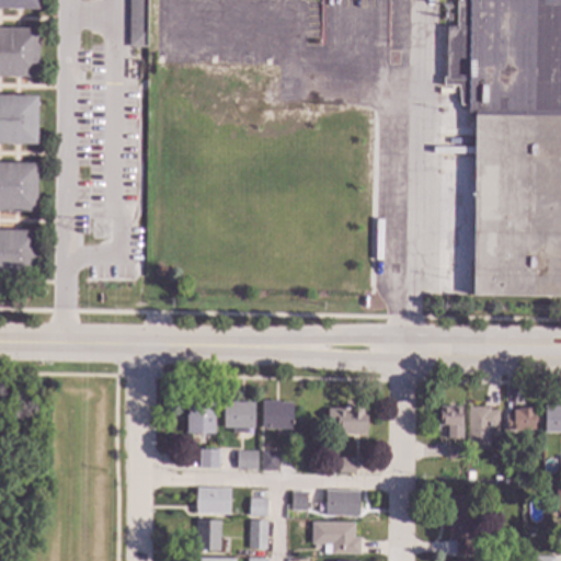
[(37,0),(37,9),(0,8),(0,0),(37,0)]
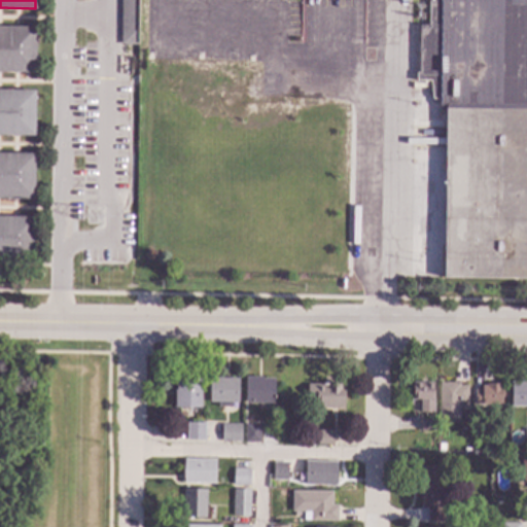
[(137,0),(137,43),(119,43),(119,0),(137,0)]
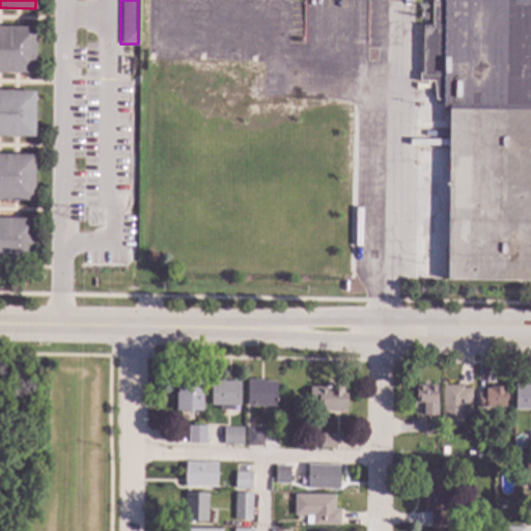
[(530,0),(530,279),(447,279),(449,104),(443,104),(443,99),(436,99),(432,81),(419,81),(419,73),(422,73),(422,25),(431,25),(431,0),(530,0)]
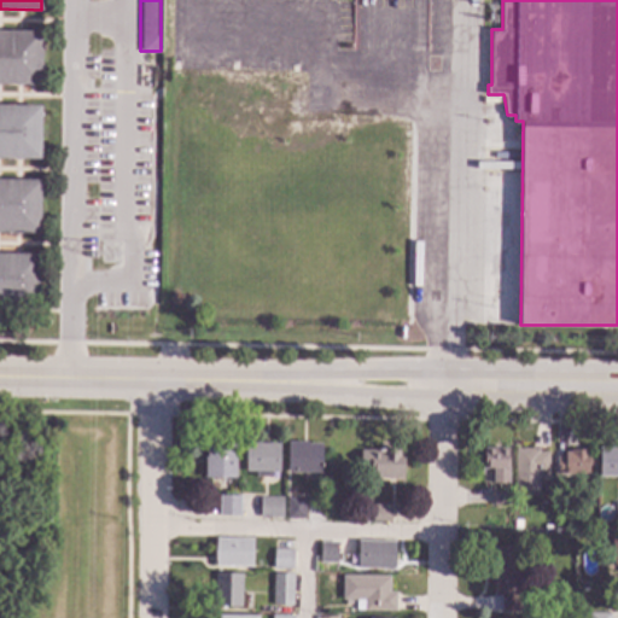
[(40,85),(0,83),(0,30),(41,31),(40,85)]
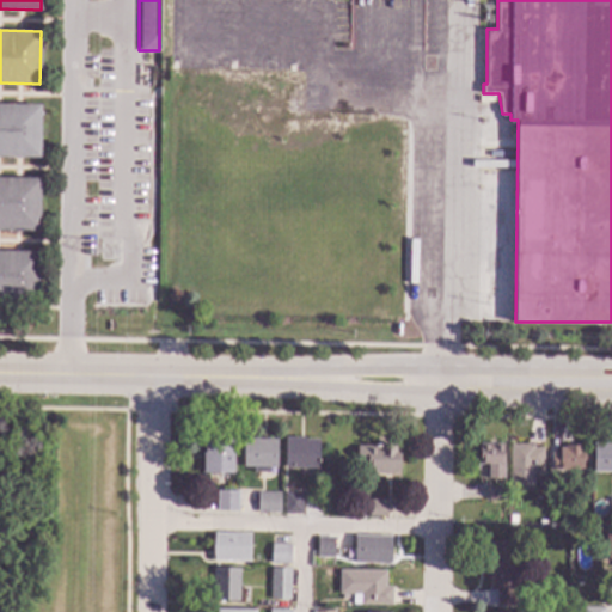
[(40,157),(0,155),(0,104),(40,105),(40,157)]
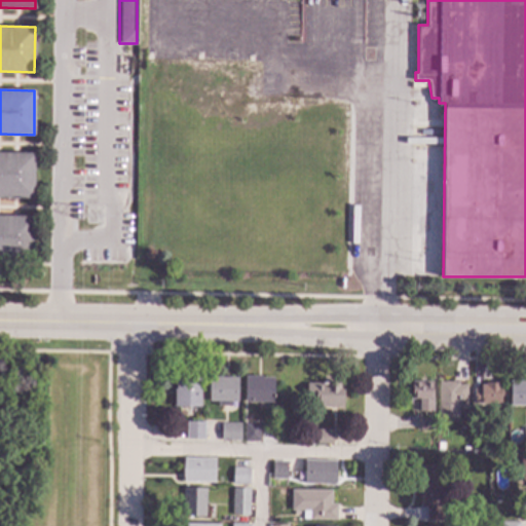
[(33,198),(0,197),(0,152),(34,153),(33,198)]
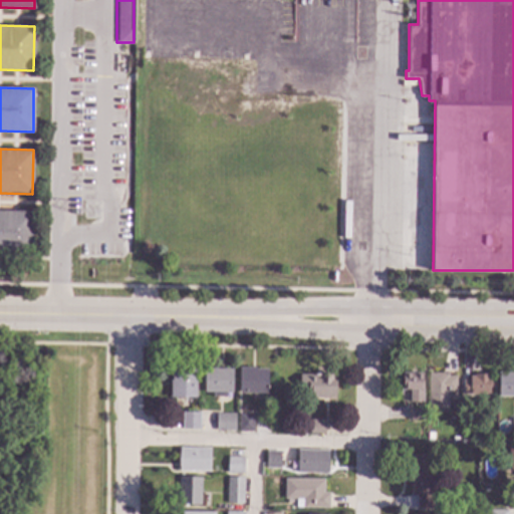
[(31,255),(0,254),(0,211),(32,212),(31,255)]
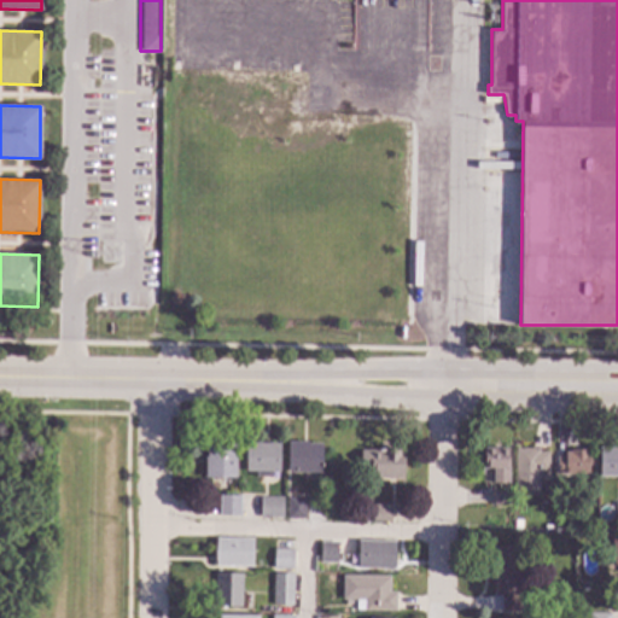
[(307,443),(321,444),(321,472),(286,472),(287,441),(307,442),(307,443)]
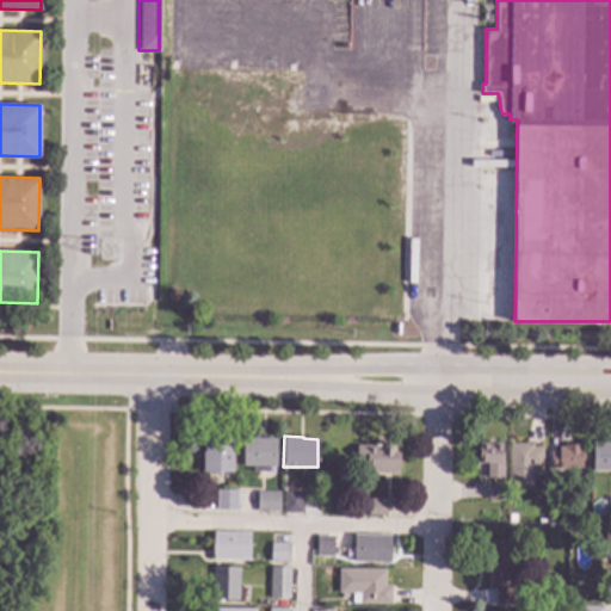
[(275,467),(264,467),(264,471),(252,471),(252,467),(241,467),(242,437),(276,438),(275,467)]
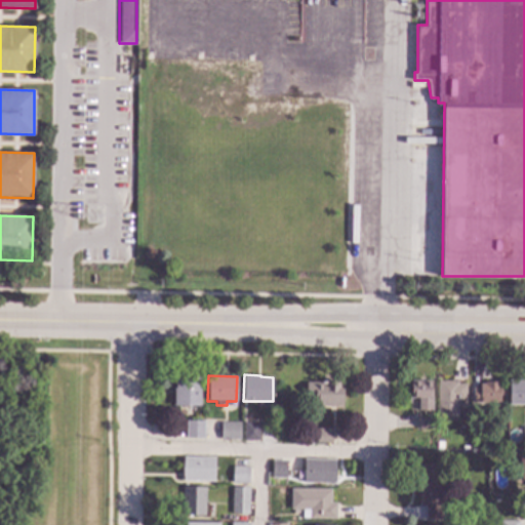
[(199,406),(173,405),(173,388),(175,388),(175,376),(200,377),(199,406)]
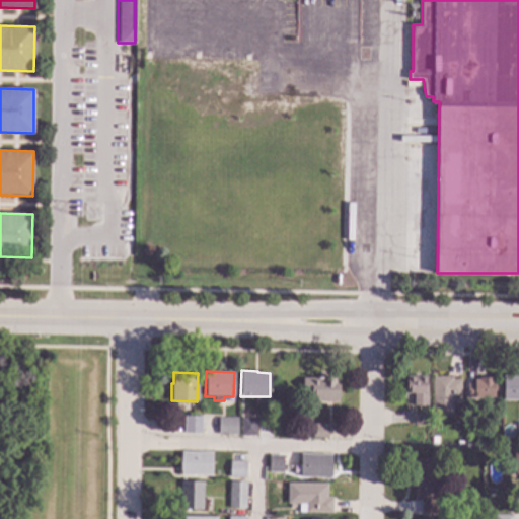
[(427,406),(414,406),(414,393),(405,393),(406,376),(428,376),(427,406)]
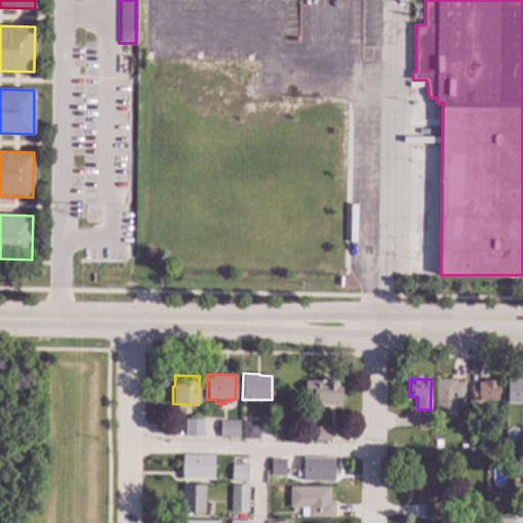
[(456,382),(464,382),(464,398),(456,398),(456,419),(435,419),(435,379),(456,379),(456,382)]
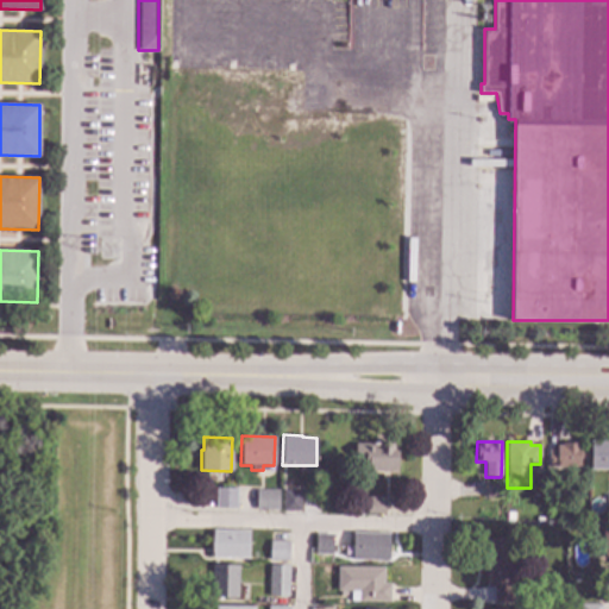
[(397,469),(394,469),(394,471),(368,470),(368,468),(363,468),(364,458),(355,458),(355,443),(397,444),(397,469)]
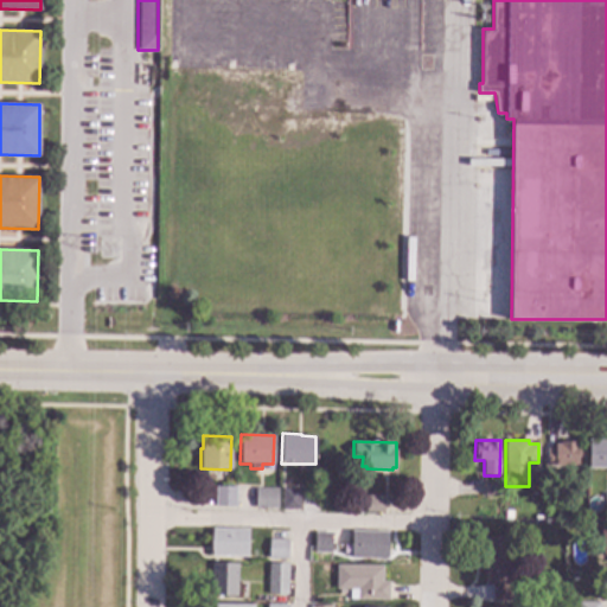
[(577,465),(547,465),(547,447),(554,447),(554,443),(558,443),(558,441),(577,441),(577,465)]
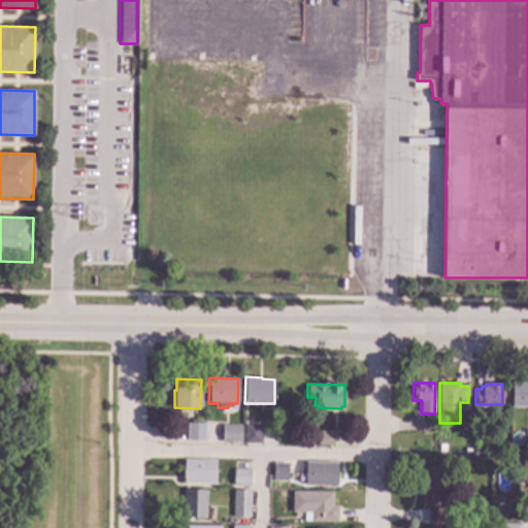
[(527,407),(512,407),(512,384),(527,384),(527,407)]
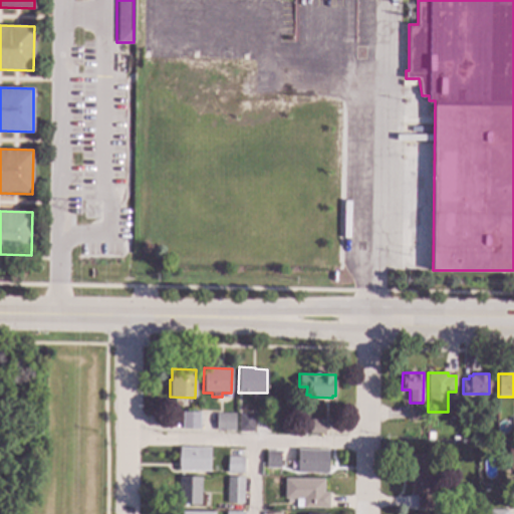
[(424,420),(410,420),(411,409),(425,410),(424,420)]
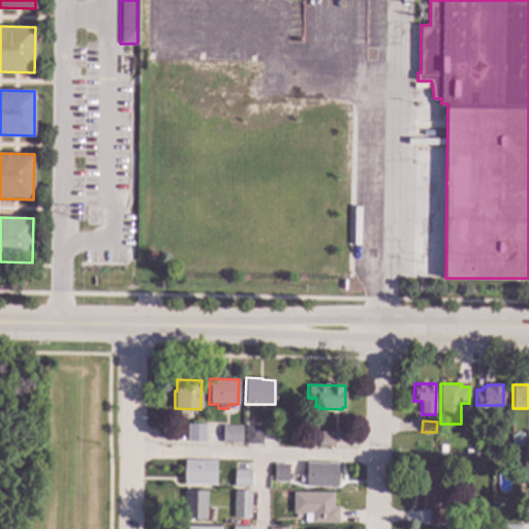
[(205,441),(187,441),(187,424),(205,424),(205,441)]
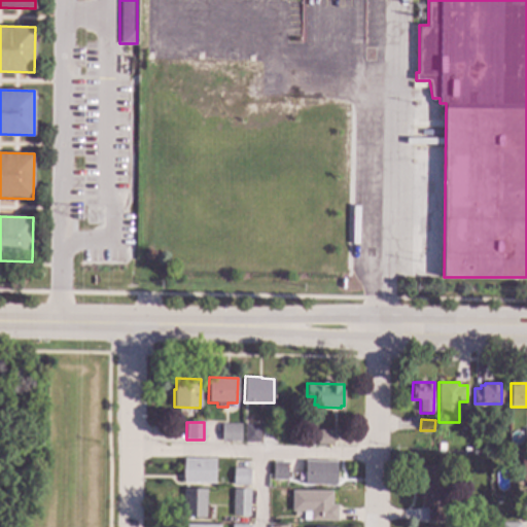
[(241,424),(241,441),(221,441),(221,424),(241,424)]
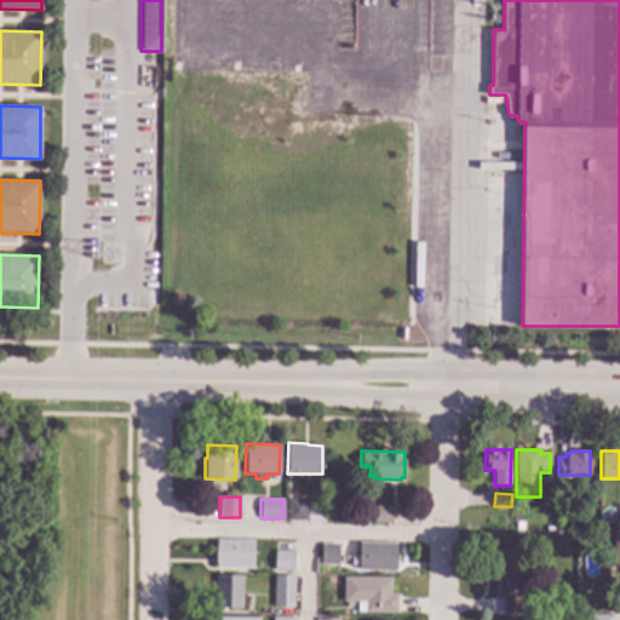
[(305,520),(287,520),(287,499),(305,499),(305,520)]
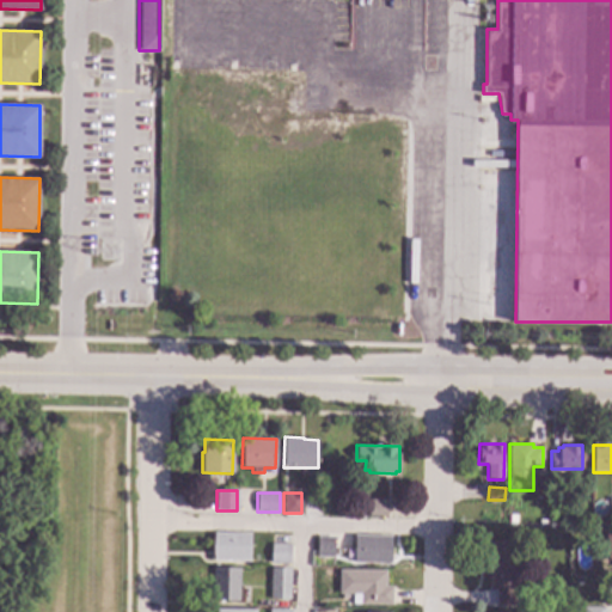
[(386,500),(385,516),(368,516),(368,500),(386,500)]
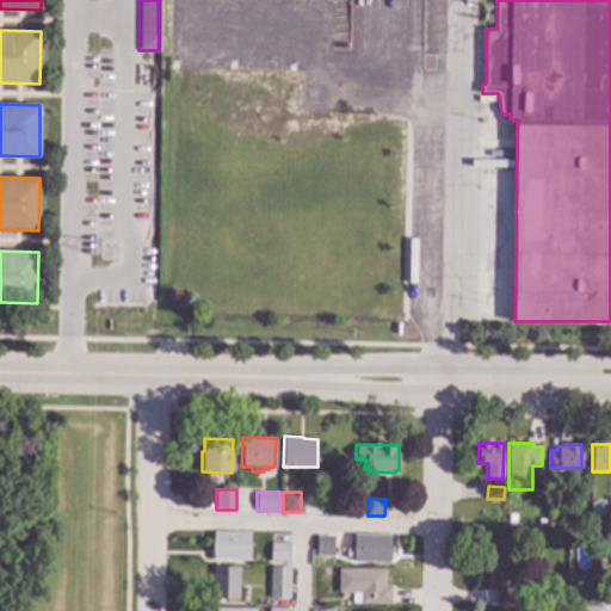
[(610,529),(600,529),(599,560),(610,560),(610,529)]
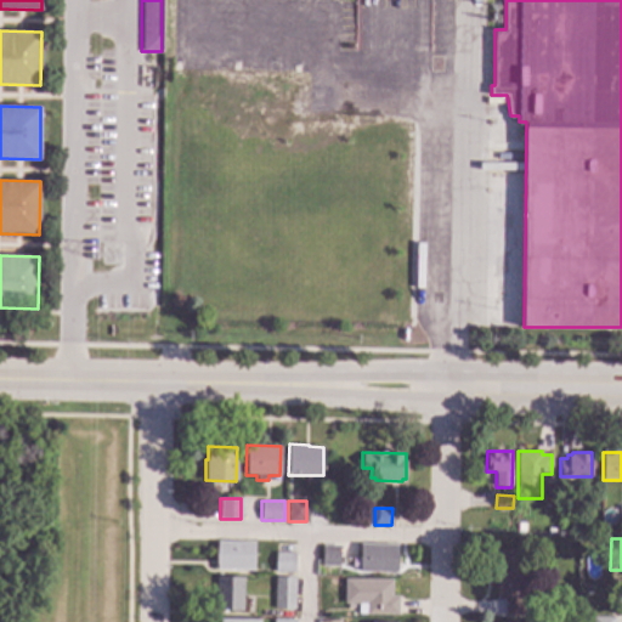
[(253,570),(216,570),(216,542),(254,542),(253,570)]
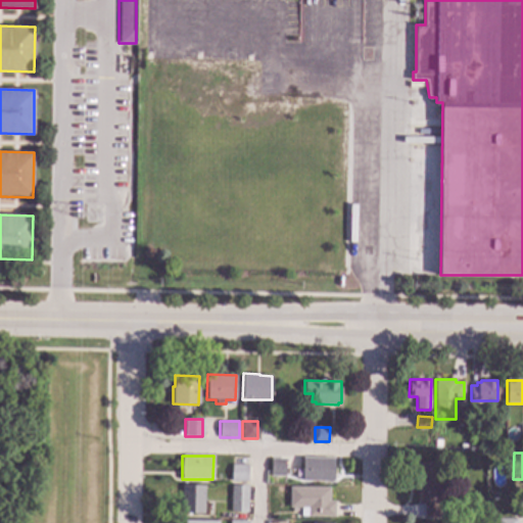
[(285,475),(271,475),(271,458),(285,458),(285,475)]
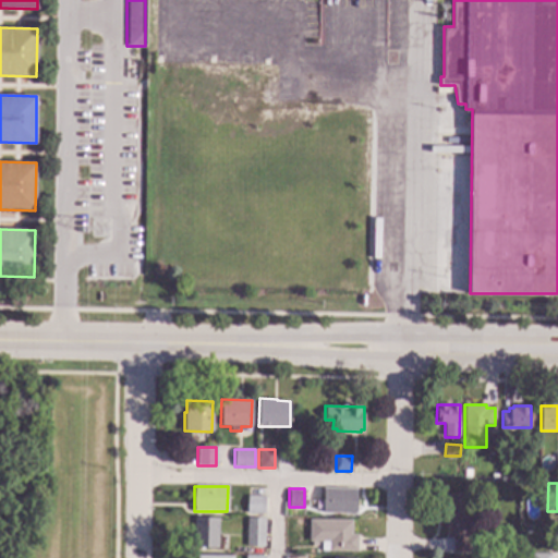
[(355,513),(323,513),(323,488),(356,489),(355,513)]
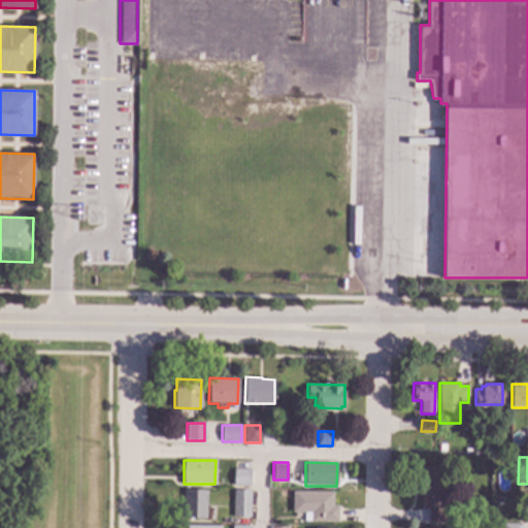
[(439,496),(441,496),(441,505),(452,505),(452,523),(427,523),(428,508),(422,508),(422,484),(415,484),(415,467),(439,467),(439,496)]
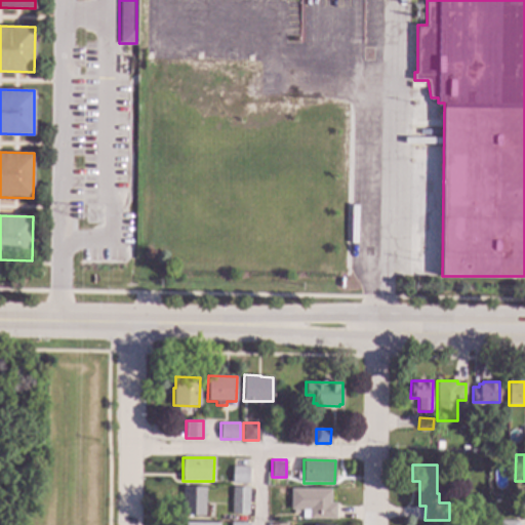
[(248,467),(248,483),(238,483),(232,483),(232,467),(248,467)]
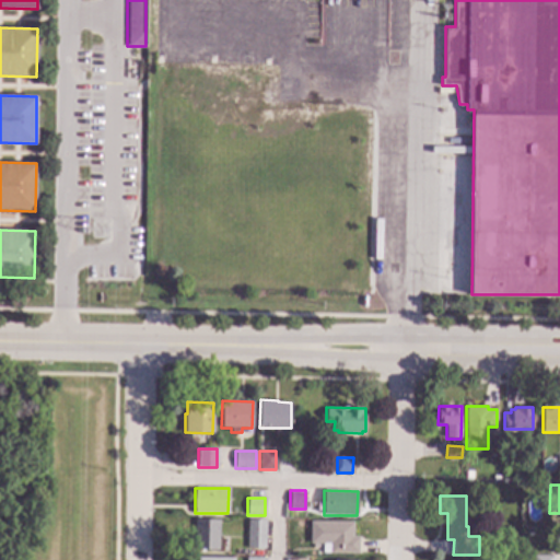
[(265,520),(265,548),(246,548),(247,518),(265,520)]
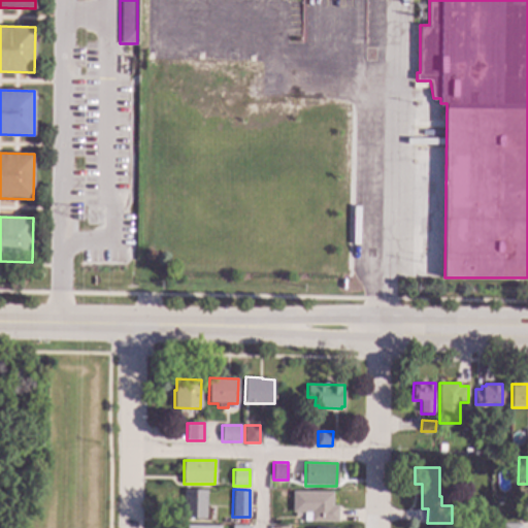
[(206,491),(205,519),(183,518),(184,490),(206,491)]
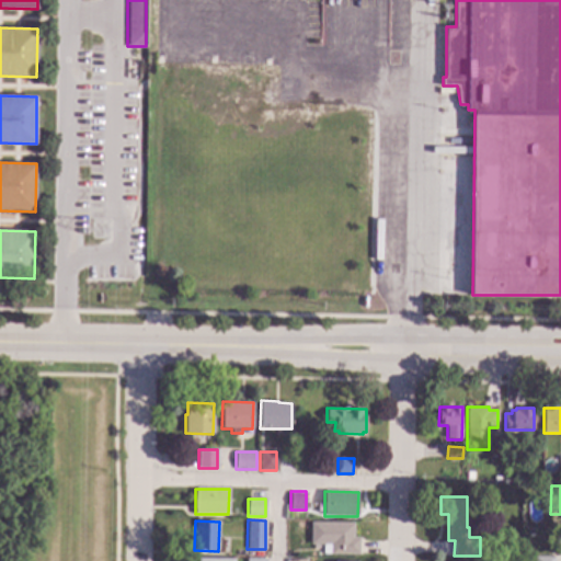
[(353,538),(359,538),(359,553),(322,554),(322,545),(310,545),(310,523),(353,523),(353,538)]
